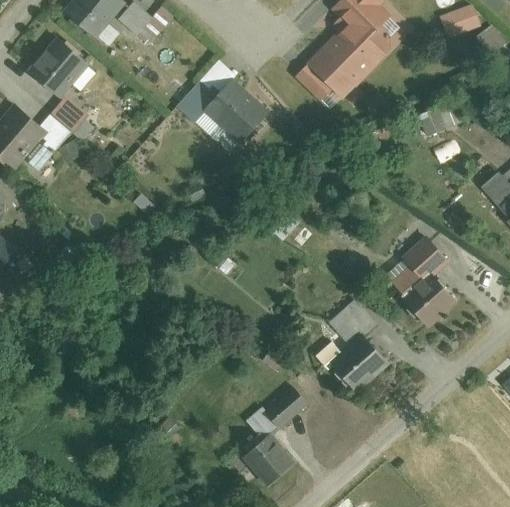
[(122,0),(75,0),(66,11),(93,34),(122,0)]
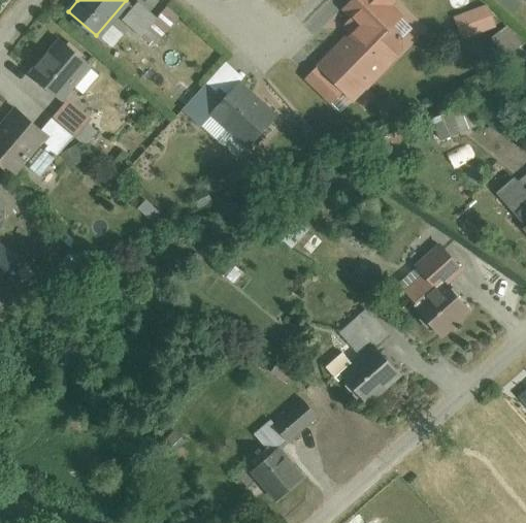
[(316,78),(341,104),(391,55),(379,42),(398,23),(374,0),(354,0),(344,10),(359,26),(351,34),(347,31),(307,70),(316,78)]
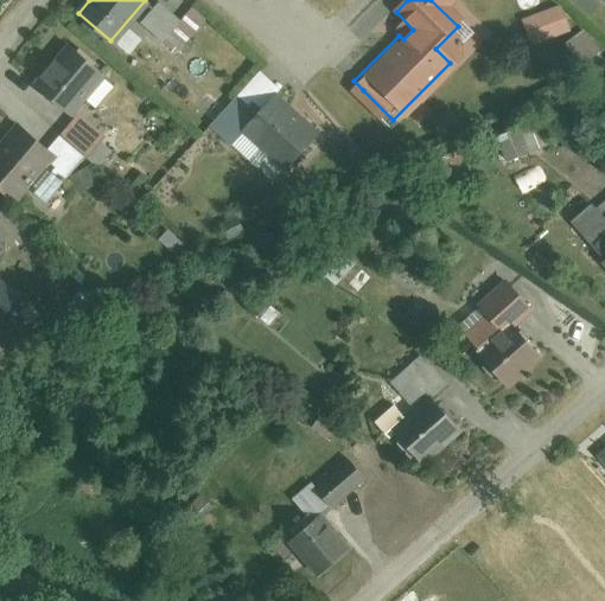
[(523,18),(534,45),(572,30),(561,2),(523,18)]
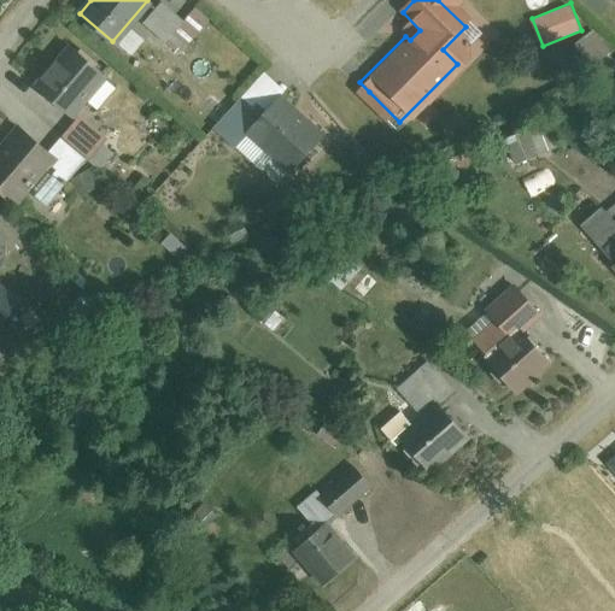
[(40,83),(65,105),(34,142),(19,130),(0,152),(0,188),(17,203),(48,166),(65,181),(110,128),(87,107),(113,76),(75,43),(40,83)]
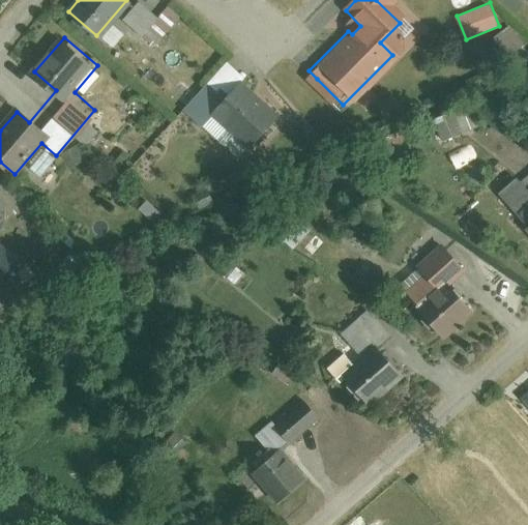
[(281,120),(235,82),(227,92),(203,71),(199,68),(173,98),(204,125),(211,117),(253,153),(281,120)]
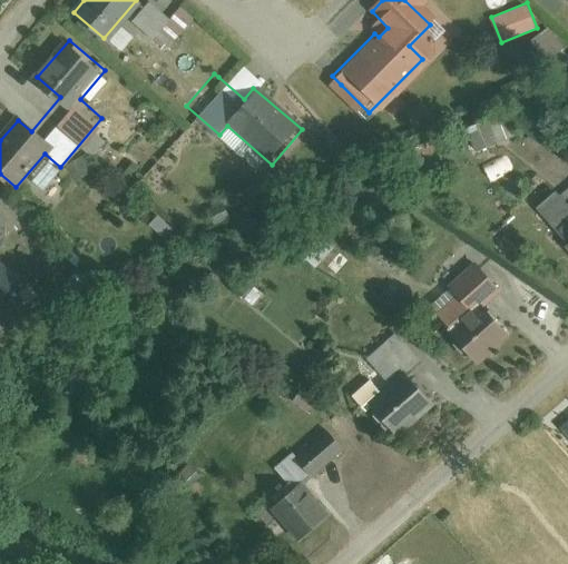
[(499,110),(467,125),(479,152),(511,139),(499,110)]
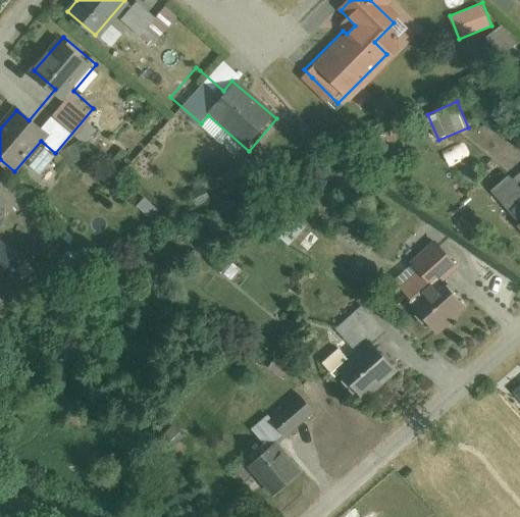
[(519,171),(499,191),(519,215),(519,171)]
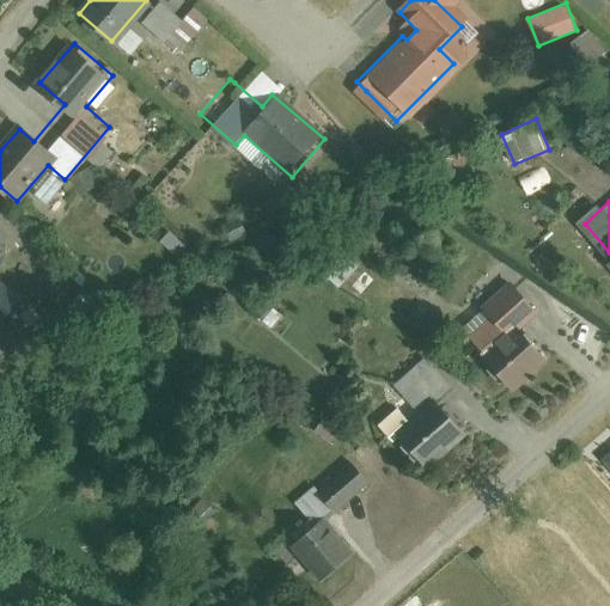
[(476,336),(520,386),(554,356),(526,325),(541,312),(513,282),(486,306),(496,319),(476,336)]
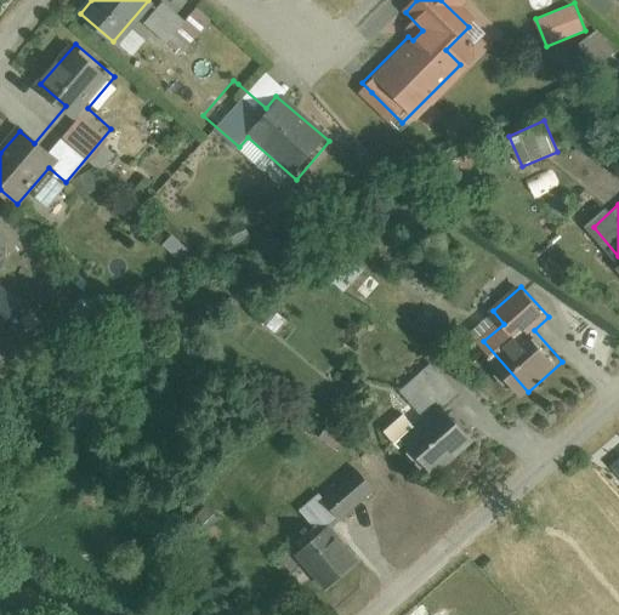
[(401,382),(436,422),(403,451),(430,480),(473,442),(448,413),(471,392),(446,364),(426,381),(415,369),(401,382)]
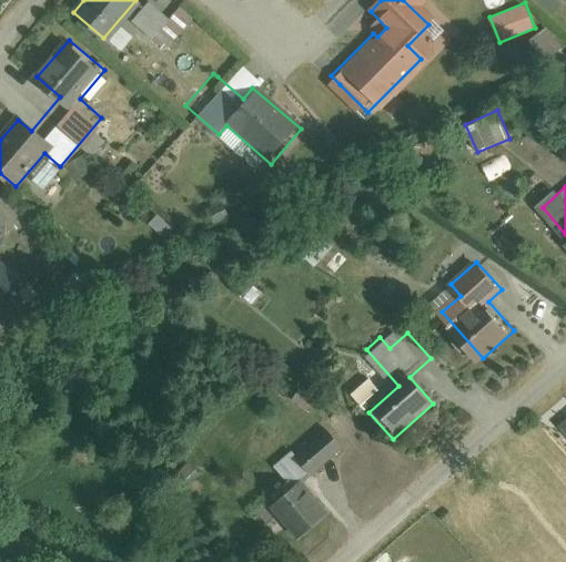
[(262,497),(296,534),(324,509),(290,471),(262,497)]
